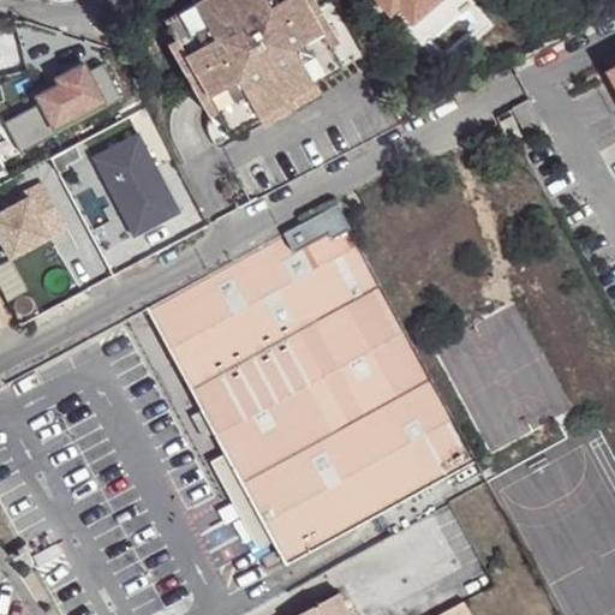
[(304,0),(210,0),(196,9),(167,24),(177,42),(216,119),(227,137),(255,123),(314,91),(342,76),(332,55),(340,52),(332,36),(324,40),(304,0)]
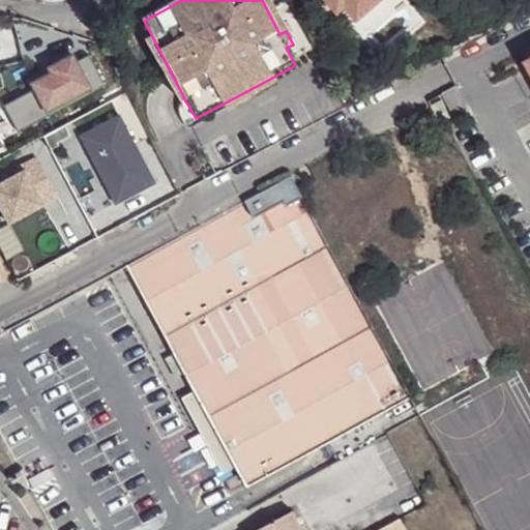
[(286,31),(269,0),(262,0),(280,34),(286,31)]
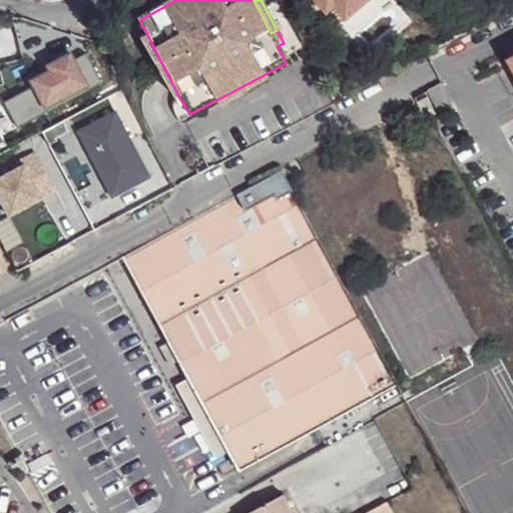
[(315,0),(329,15),(337,8),(329,0),(315,0)]
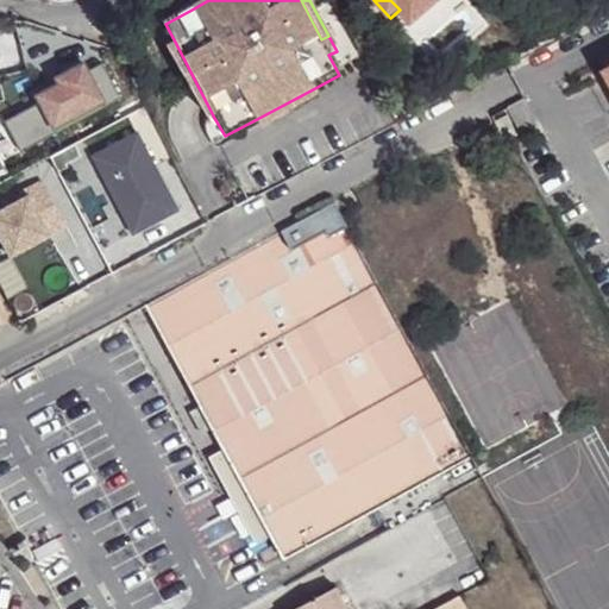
[(390,0),(400,10),(413,25),(441,0),(390,0)]
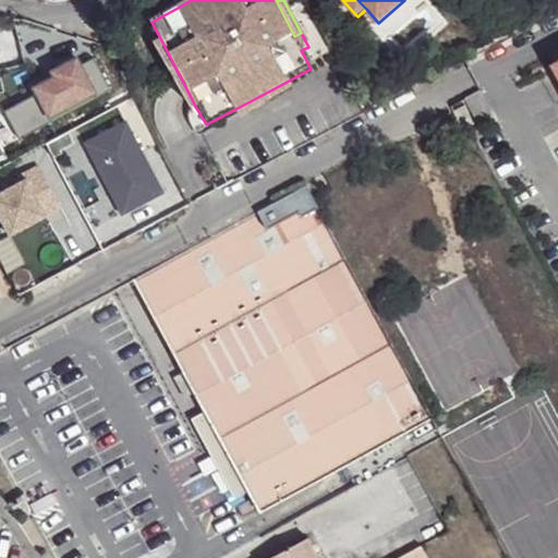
[(177,119),(196,108),(160,38),(141,48),(177,119)]
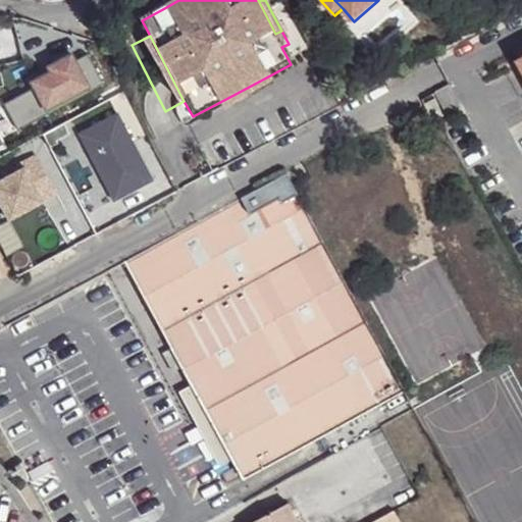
[(33,87),(4,103),(18,128),(47,112),(45,108),(89,86),(91,90),(104,83),(89,52),(74,59),(71,53),(47,65),(49,71),(31,82),(33,87)]
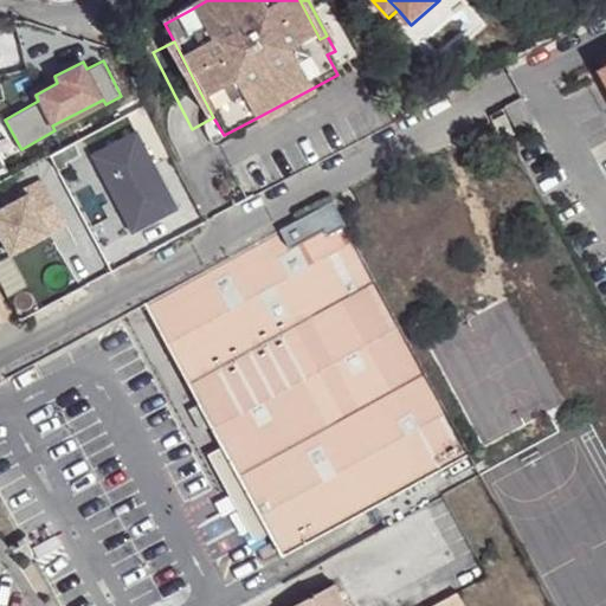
[(314,98),(309,90),(251,121),(256,128),(314,98)]
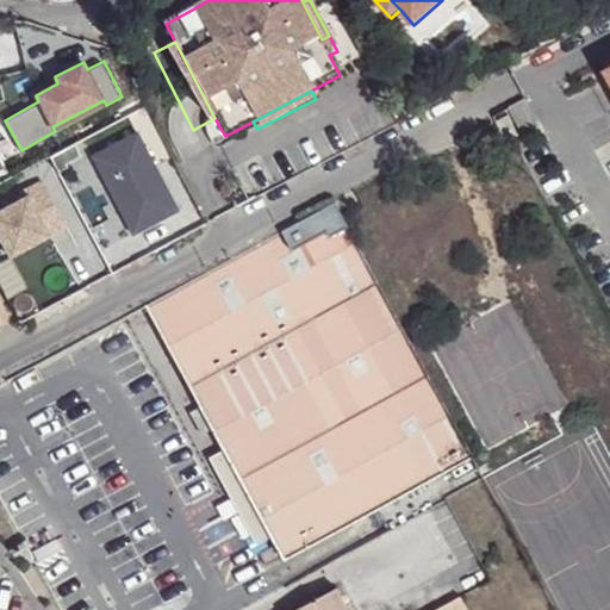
[(514,134),(504,113),(491,120),(502,139),(514,134)]
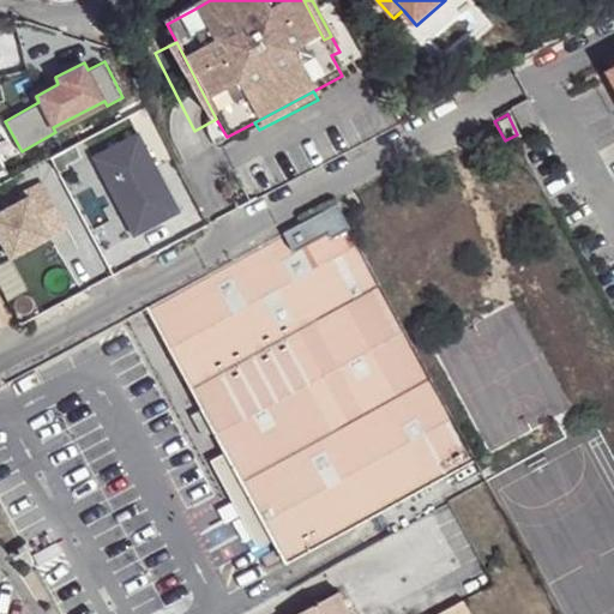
[(180,217),(138,137),(90,162),(132,242),(180,217)]
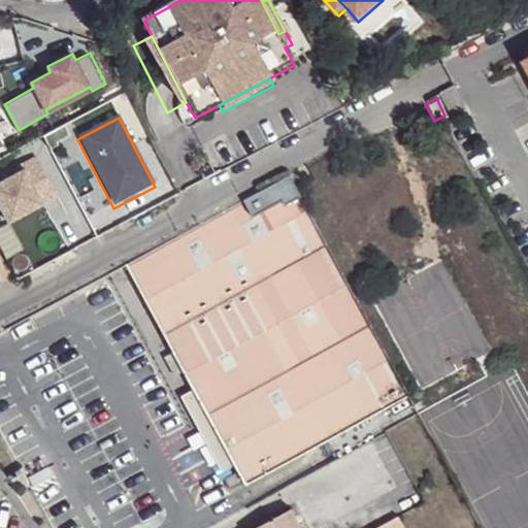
[(64,128),(42,139),(46,146),(68,136),(64,128)]
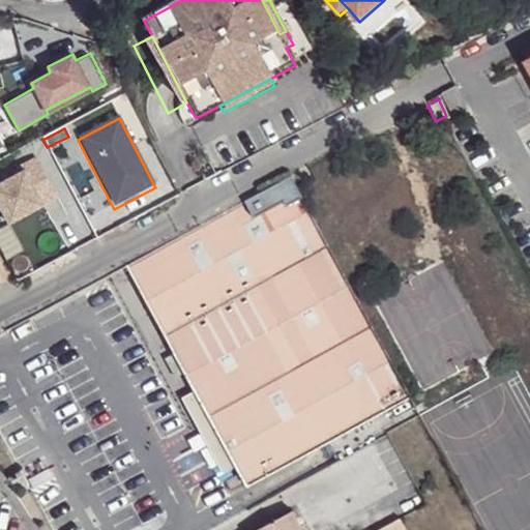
[(25,173),(0,185),(0,214),(6,227),(57,200),(35,159),(22,167),(25,173)]
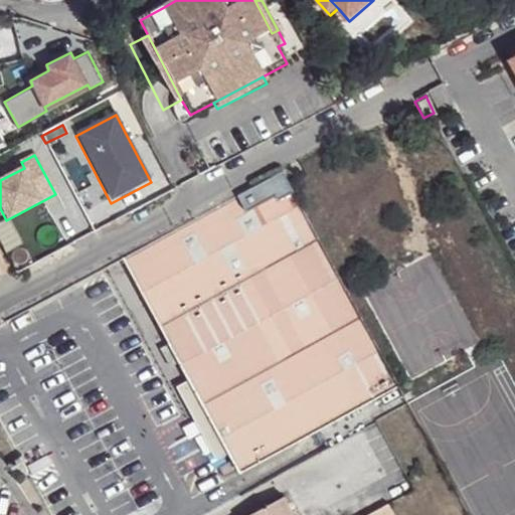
[(232,472),(393,385),(277,174),(117,263),(232,472)]
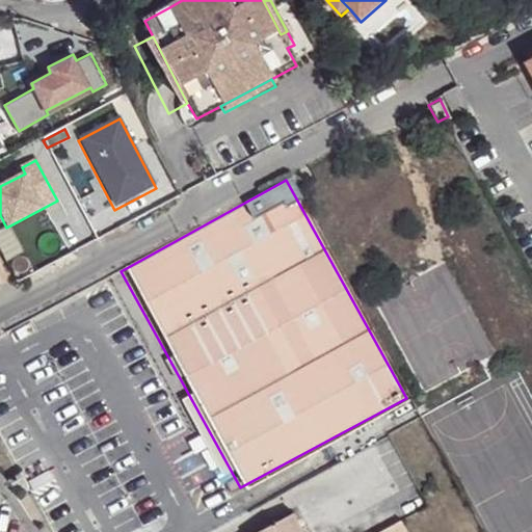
[(285,531),(292,528),(285,514),(251,531),(399,531),(394,521),(373,531),(285,531)]
